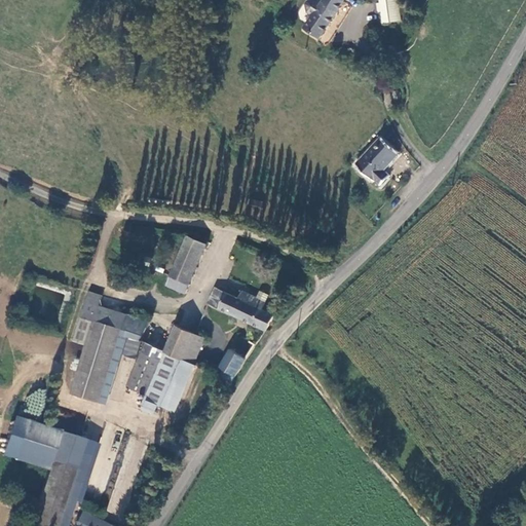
[(321,0),(300,27),(315,36),(341,0),(321,0)]
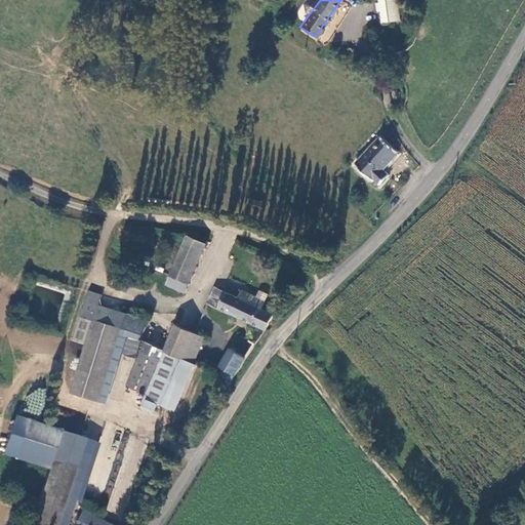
[(377,0),(378,22),(395,19),(394,0),(377,0)]
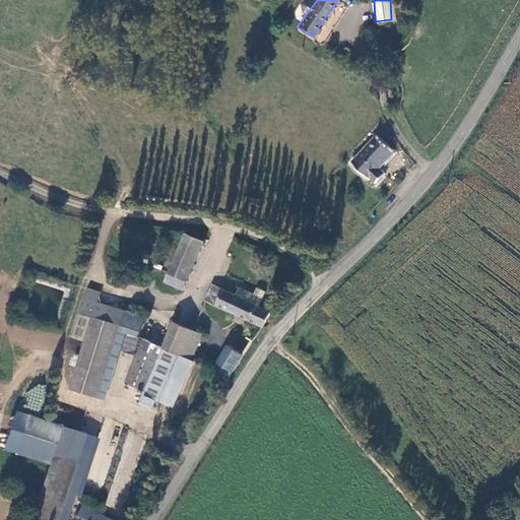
[(391,103),(394,102),(396,100),(396,96),(394,93),(390,93),(388,95),(387,99),(388,102),(391,103)]
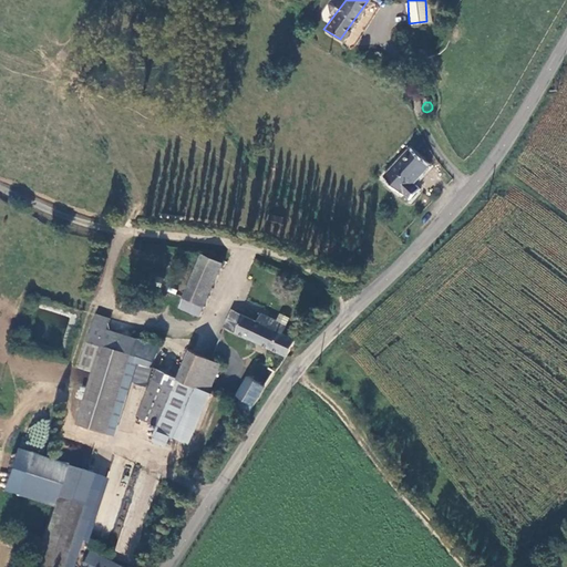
[(414,145),(389,173),(406,191),(410,188),(418,196),(425,188),(418,179),(435,163),(414,145)]
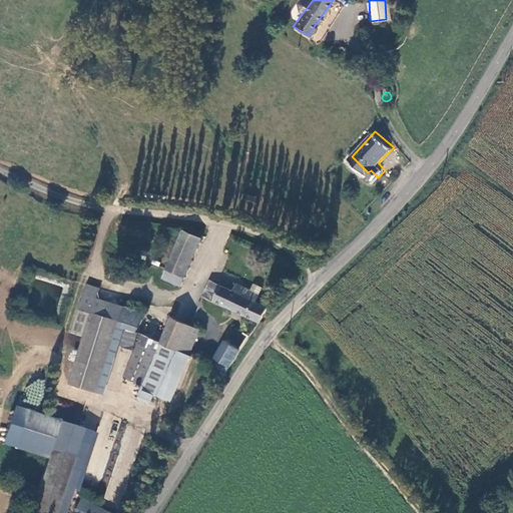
[(181,273),(196,231),(197,229),(176,221),(162,266),(181,273)]
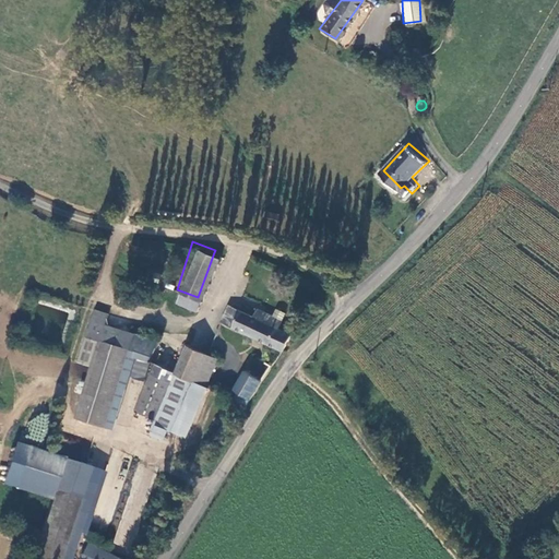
[(171,299),(193,307),(198,297),(177,289),(175,288),(171,299)]
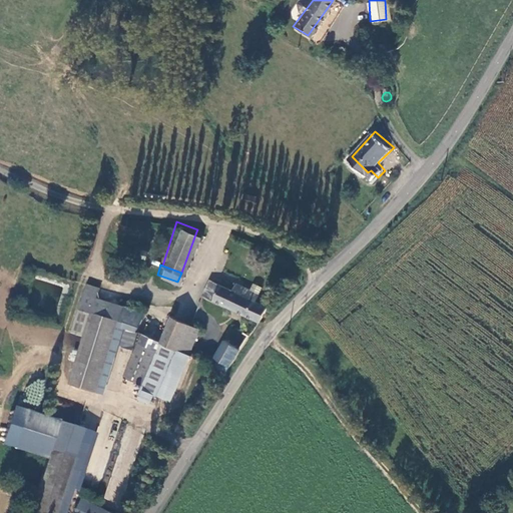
[(208,275),(202,290),(266,318),(272,303),(260,298),(263,290),(240,281),(237,288),(208,275)]
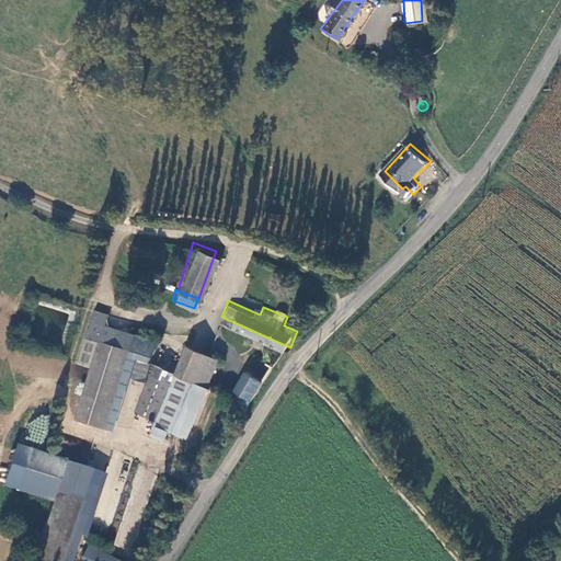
[(39,305),(30,332),(58,342),(68,316),(39,305)]
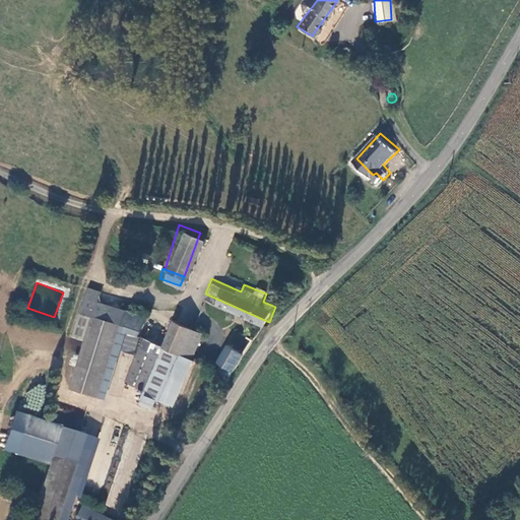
[(93,318),(99,302),(102,291),(88,287),(71,338),(84,342),(93,318)]
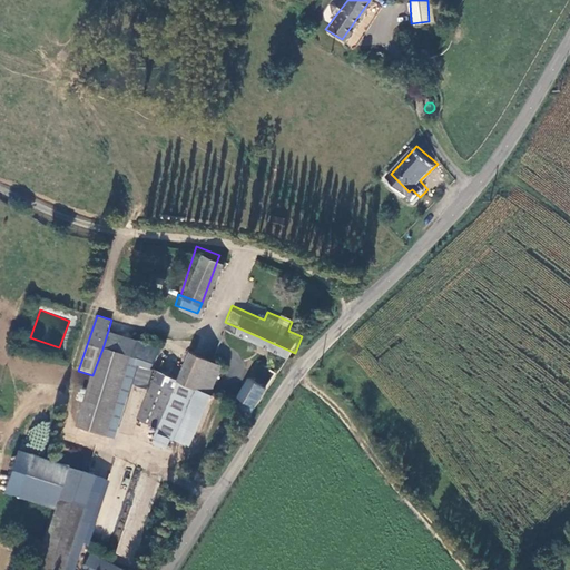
[(102,349),(133,359),(139,343),(108,331),(102,349)]
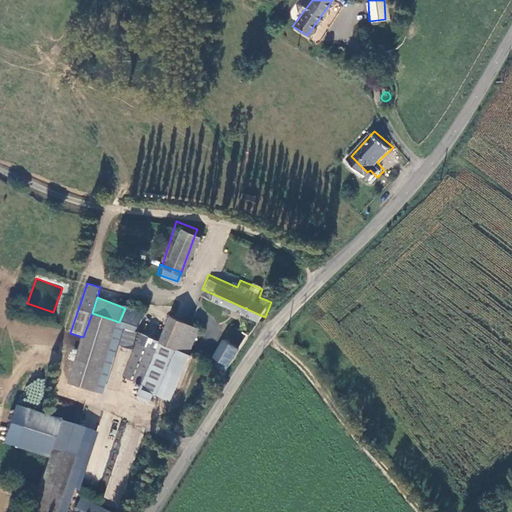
[(93,393),(119,322),(92,313),(83,337),(66,382),(93,393)]
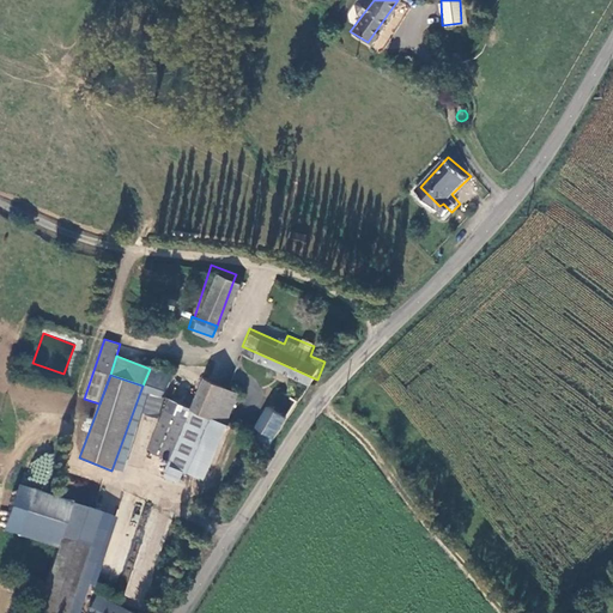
[(225,417),(230,418),(240,387),(204,376),(194,406),(225,417)]
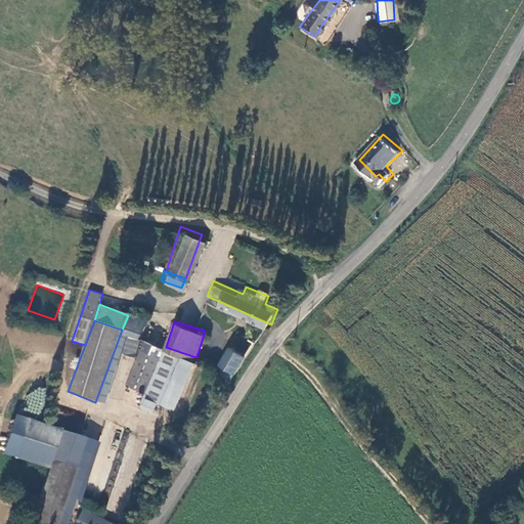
[(223,366),(238,378),(262,342),(247,333),(223,366)]
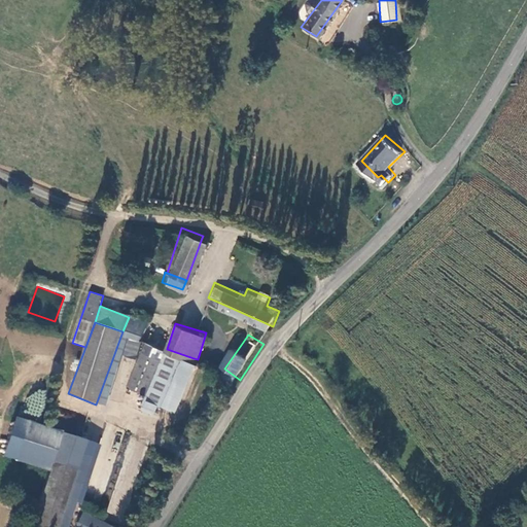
[(167,349),(155,346),(150,357),(141,355),(127,389),(147,398),(149,394),(164,358),(167,349)]
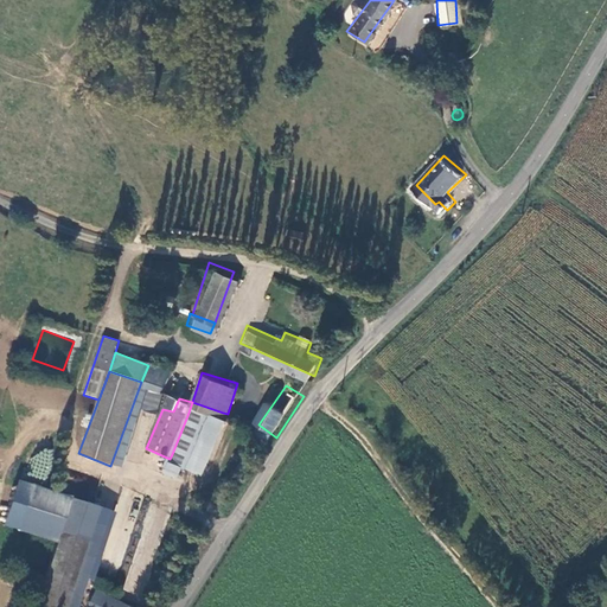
[(223,413),(192,402),(189,413),(172,454),(189,461),(200,467),(223,413)]
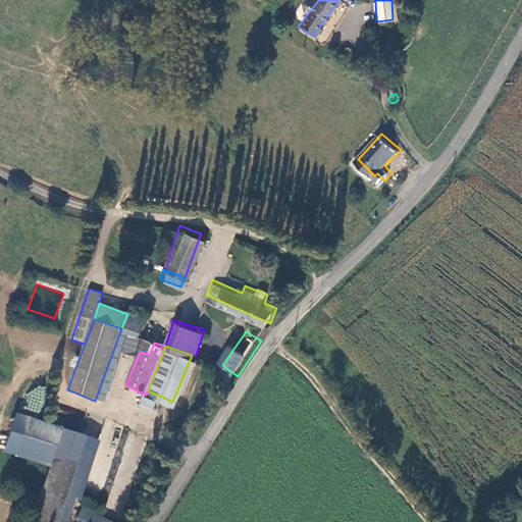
[(228,388),(238,376),(222,365),(214,377),(228,388)]
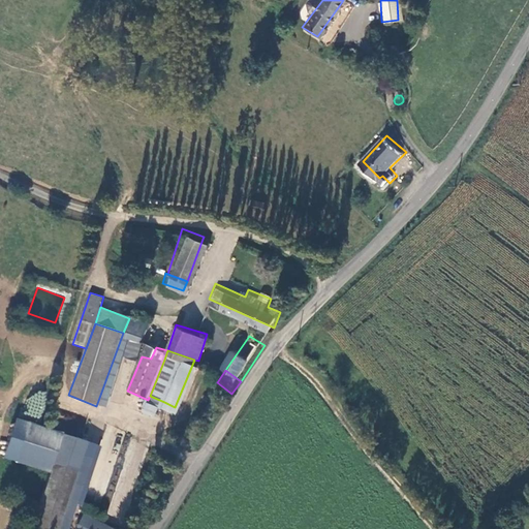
[(150,396),(148,400),(147,402),(161,408),(164,402),(150,396)]
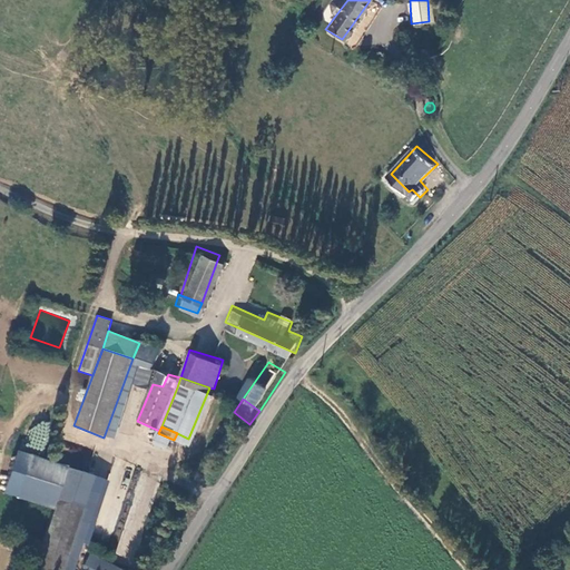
[(80,475),(60,470),(29,569),(51,569),(67,520),(80,475)]
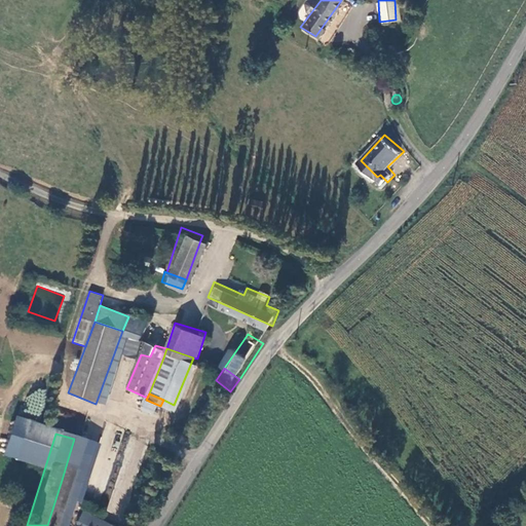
[(132,437),(105,511),(122,517),(149,444),(132,437)]
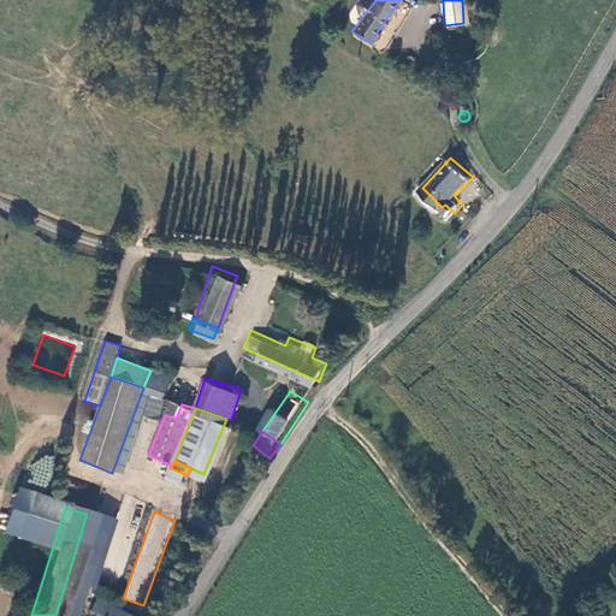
[(69,615),(84,566),(72,562),(55,615),(69,615)]
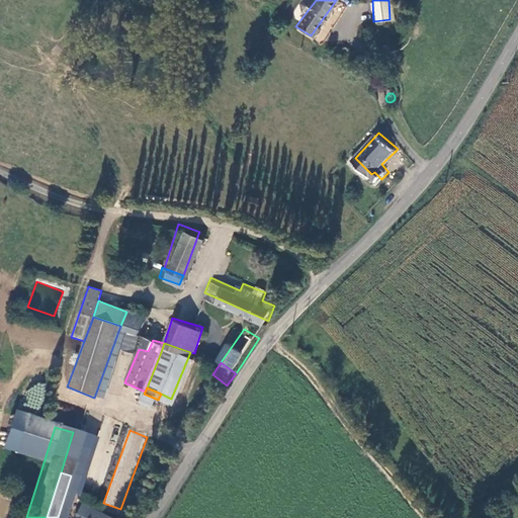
[(73,517),(112,517),(113,517),(81,503),(73,517)]
